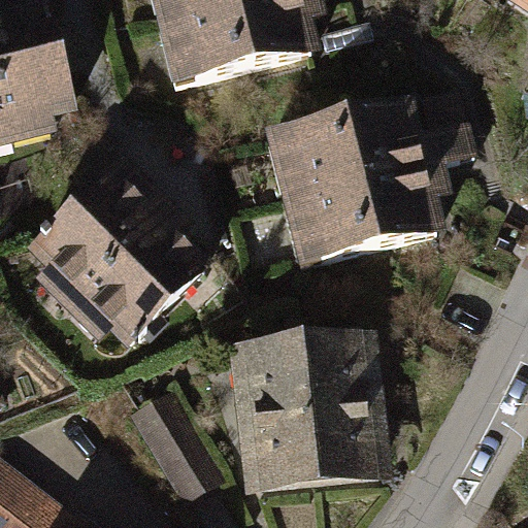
[(0,128),(72,110),(44,0),(5,0),(10,21),(0,23),(0,128)]
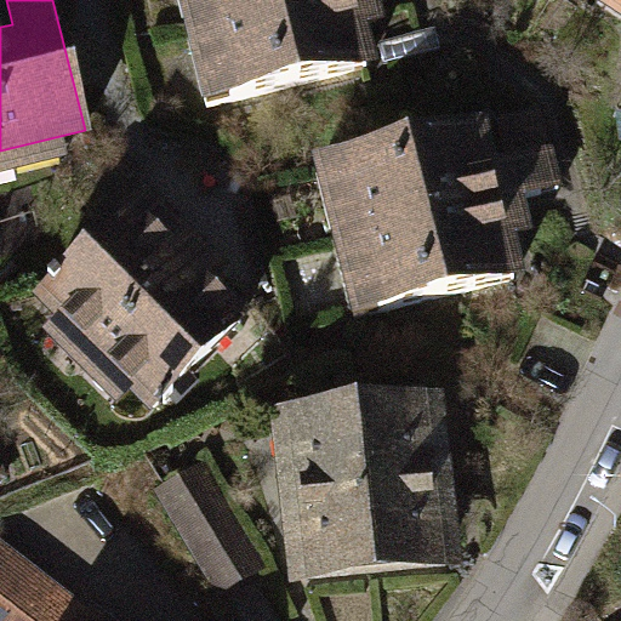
[(181,0),(208,107),(366,68),(349,0),(181,0)]
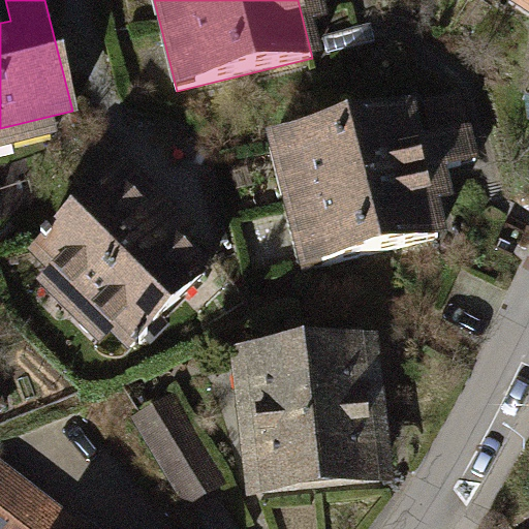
[(468,131),(459,96),(425,104),(433,139),(468,131)]
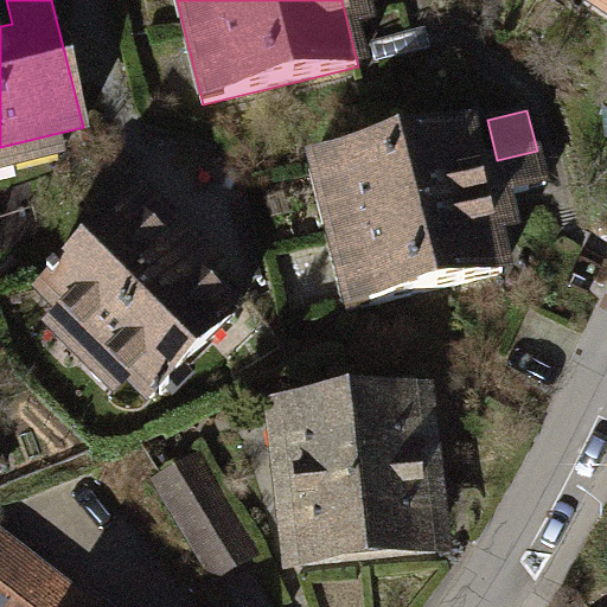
[(311,165),(346,312),(502,274),(466,127),(311,165)]
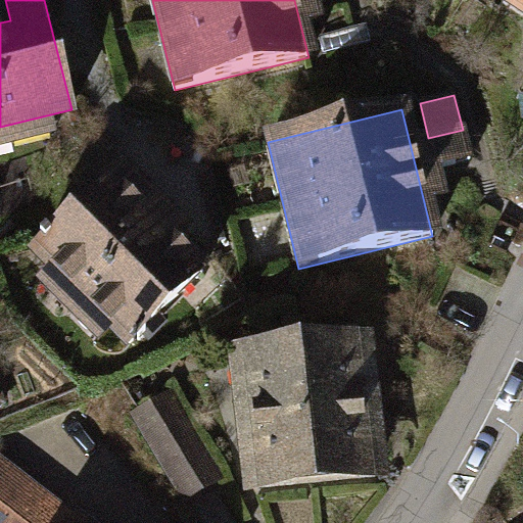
[(202,272),(109,180),(51,238),(47,234),(41,240),(45,244),(38,251),(131,343),(136,338),(139,341),(146,333),(143,331),(202,272)]
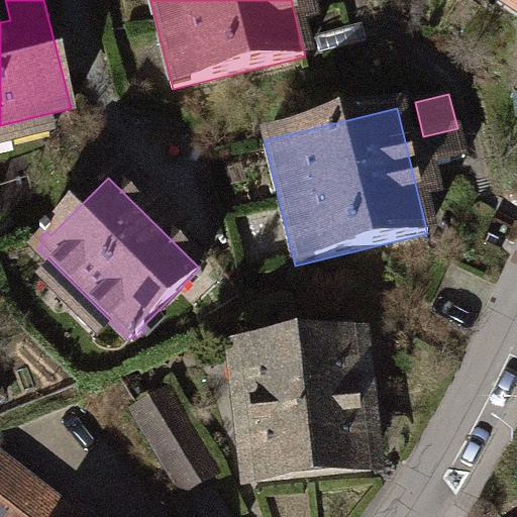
[(295,318),(312,476),(368,470),(353,342),(313,346),(309,317),(295,318)]
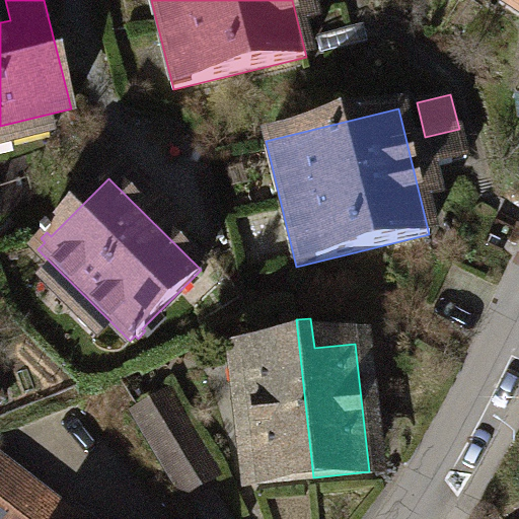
[(313,477),(296,319),(280,321),(284,351),(243,355),(257,484),(313,477)]
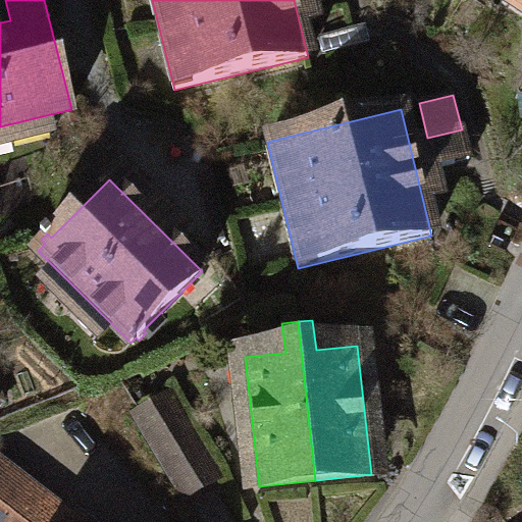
[(133,413),(186,502),(222,480),(169,392),(133,413)]
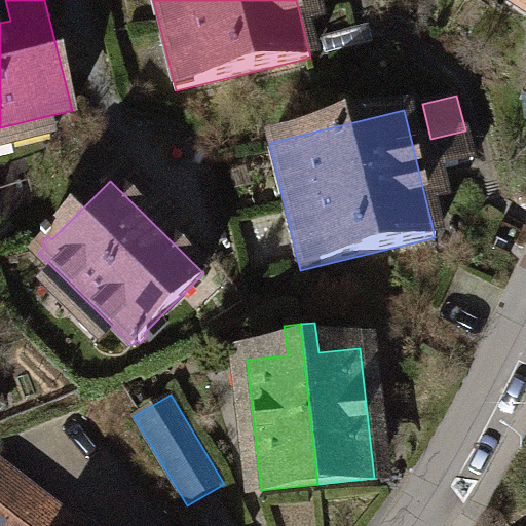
[(0,525),(76,525),(0,466),(0,525)]
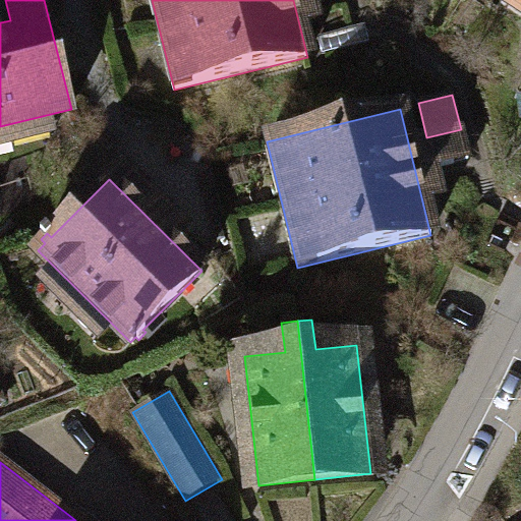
All buildings are outlined.
